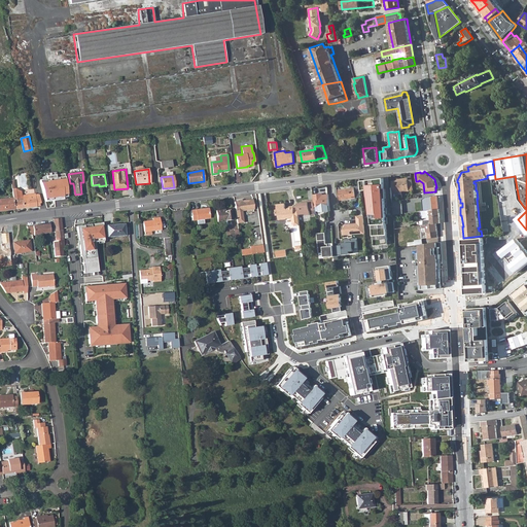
[(65,178),(40,181),(45,200),(68,196),(65,178)]
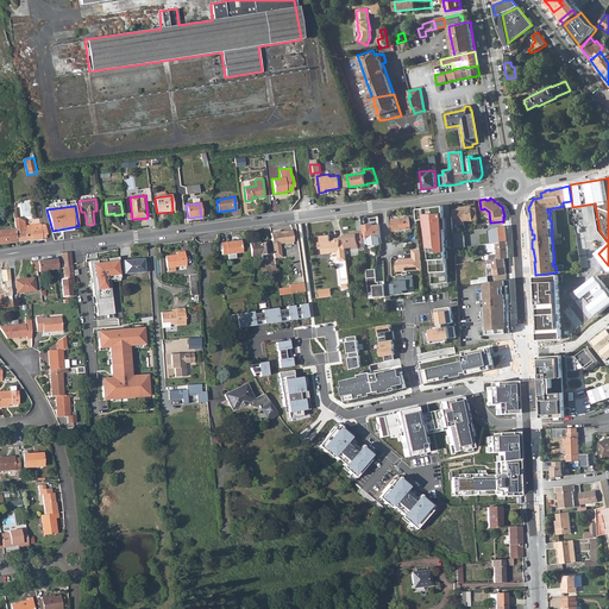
[(447,282),(444,206),(415,209),(415,215),(415,218),(416,221),(421,220),(431,286),(447,282)]
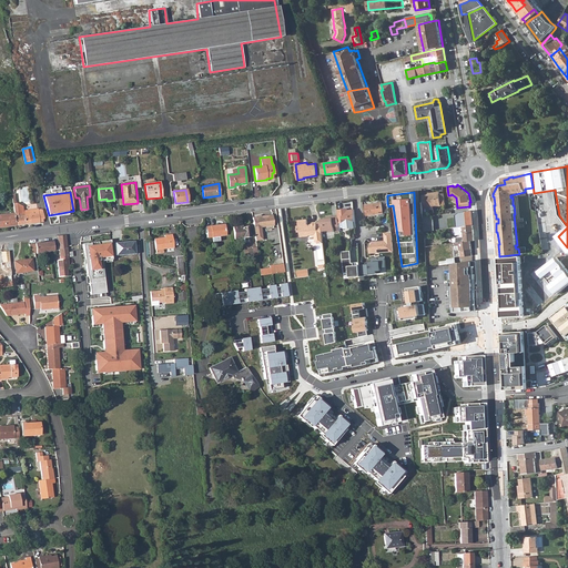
[(430,194),(423,195),(423,202),(423,208),(440,205),(439,201),(439,194),(438,192),(430,193),(430,194)]
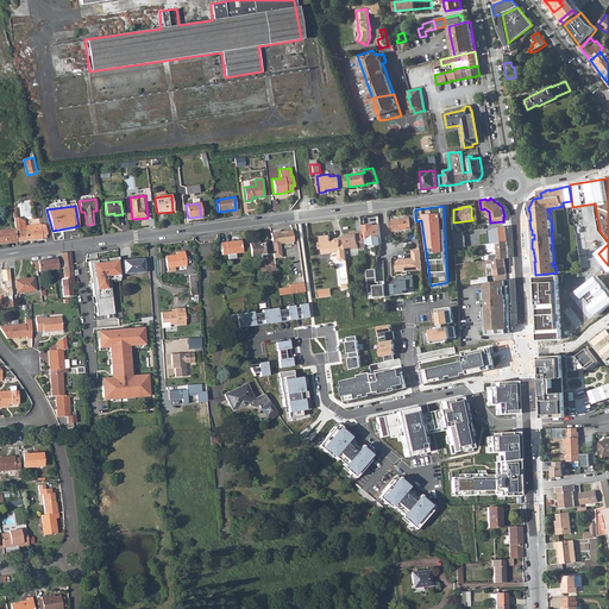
[(406,218),(391,219),(393,231),(407,230),(407,233),(412,232),(410,230),(416,228),(416,221),(415,218),(415,215),(405,217),(406,218)]
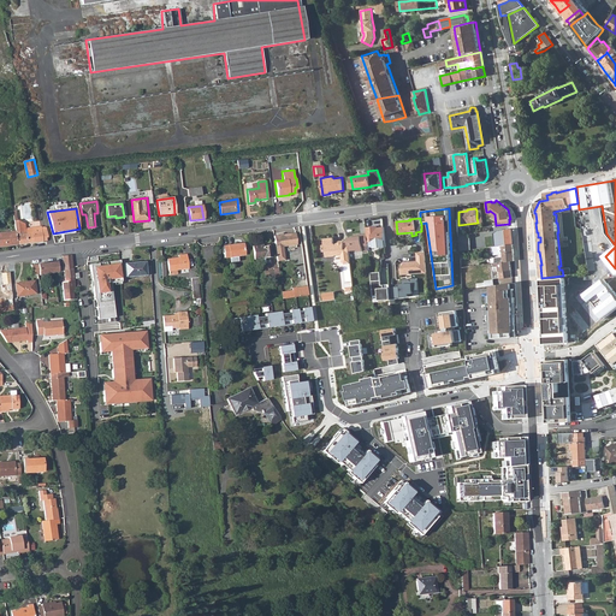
[(15,223),(13,223),(15,227),(16,231),(17,244),(47,241),(46,237),(48,237),(46,230),(41,231),(41,229),(35,230),(35,229),(25,230),(24,225),(18,221),(17,221),(15,223)]
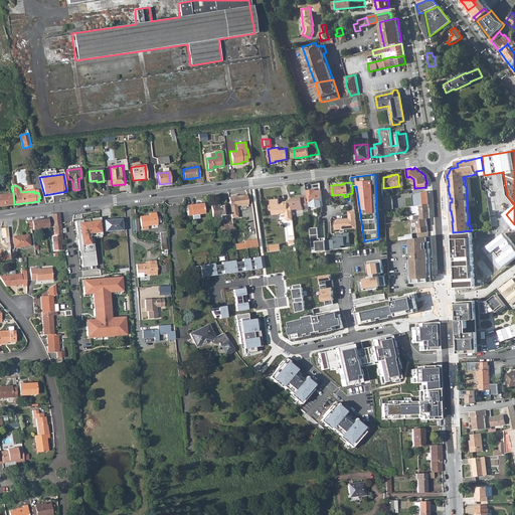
[(322,206),(321,190),(311,191),(311,189),(306,190),(307,195),(308,202),(311,202),(311,206),(313,207),(322,206)]
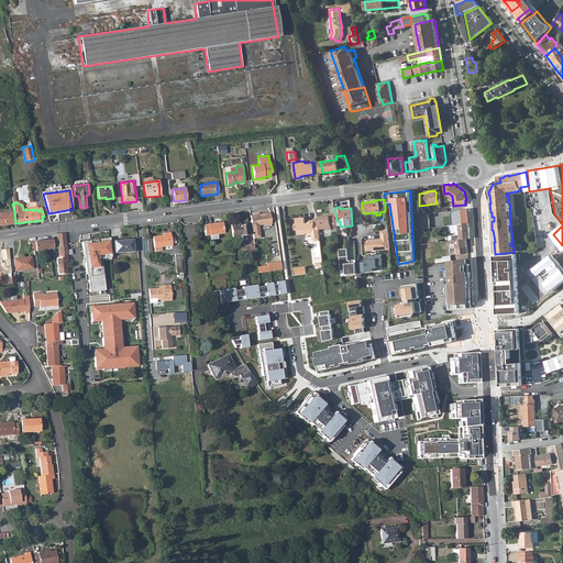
[(449,222),(450,225),(451,225),(468,223),(467,209),(459,210),(459,217),(453,218),(453,222),(449,222)]
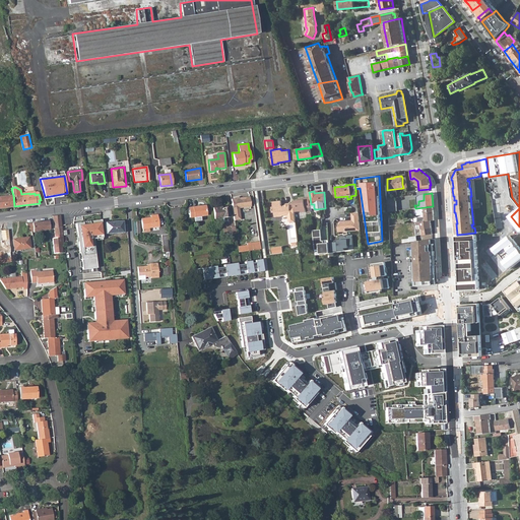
[(0,208),(14,206),(13,195),(0,196),(0,208)]
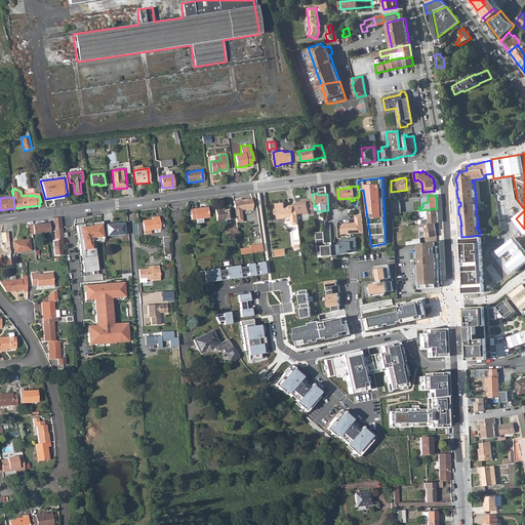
[(233,201),(236,223),(242,221),(241,210),(253,208),(251,199),(233,201)]
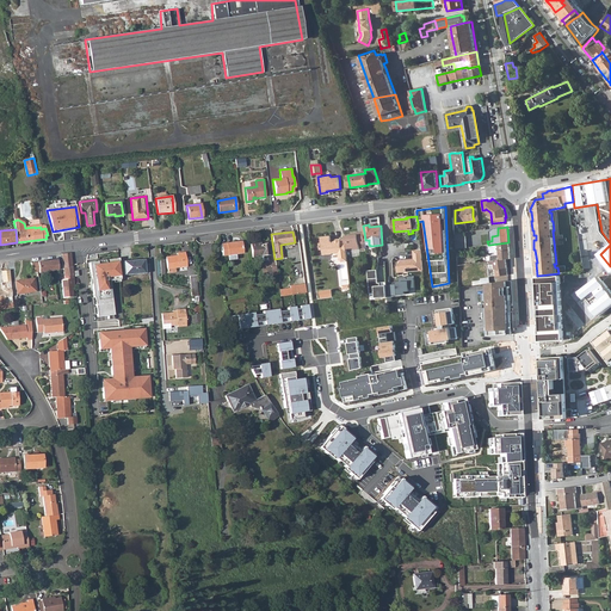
[(350,235),(344,236),(345,240),(346,250),(353,248),(353,250),(359,248),(359,244),(365,244),(365,240),(364,232),(358,233),(358,234),(350,235)]
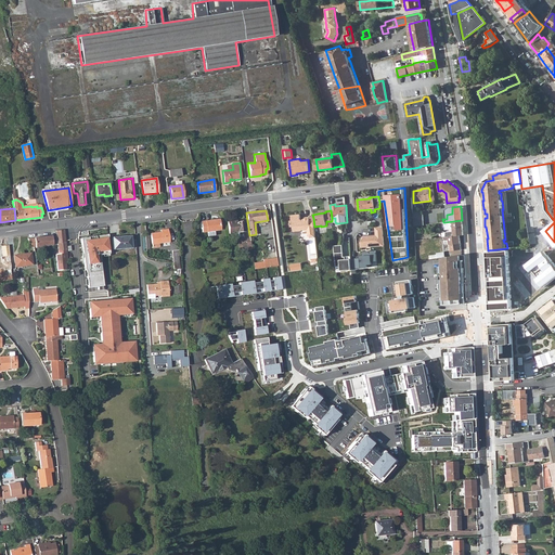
[(422,210),(414,211),(414,214),(414,220),(423,219),(422,210)]
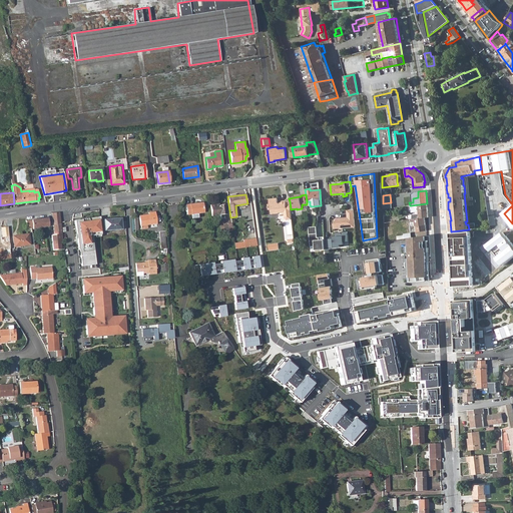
[(291,209),(290,201),(286,201),(286,200),(282,201),(280,204),(278,203),(278,198),(269,198),(270,204),(269,205),(269,208),(271,209),(271,214),(273,213),(275,213),(279,213),(279,212),(280,212),(281,212),(284,211),(285,217),(287,219),(292,218),(291,209)]
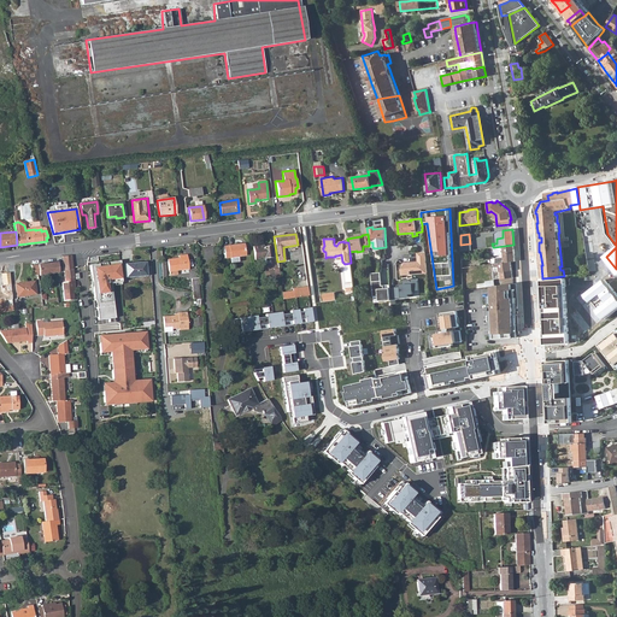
[(242,245),(222,247),(224,259),(230,258),(230,263),(238,262),(238,257),(244,256),(242,245)]
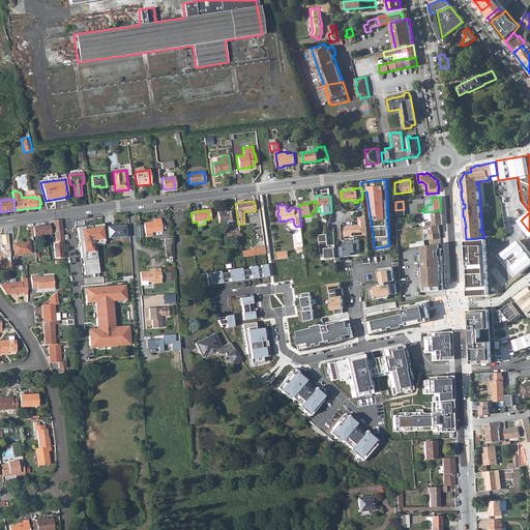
[(423,217),(423,219),(433,217),(442,215),(441,210),(424,212),(424,214),(427,214),(427,216),(423,217)]
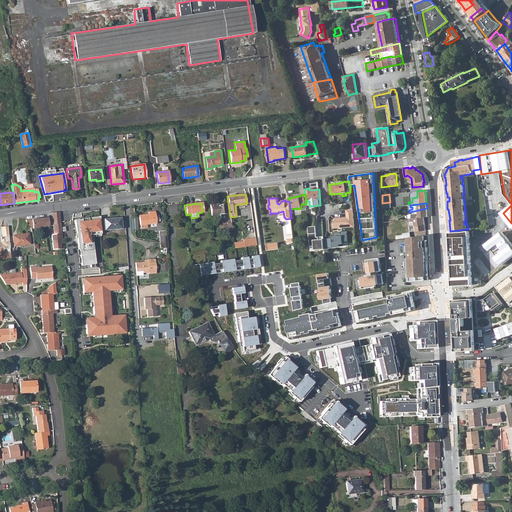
[(218,204),(209,205),(211,216),(214,215),(215,220),(220,219),(220,214),(225,214),(223,204),(218,205),(218,204)]
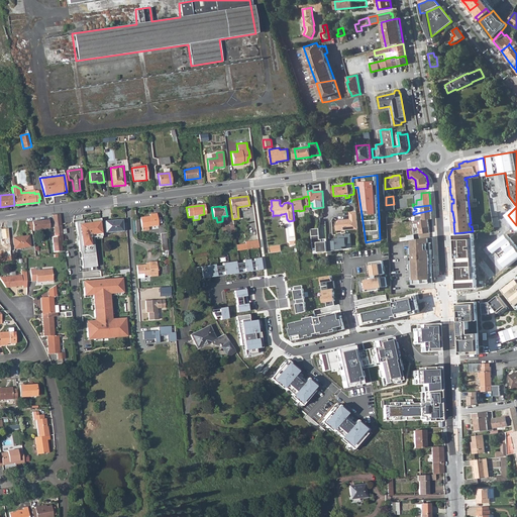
[(415,217),(416,220),(428,219),(431,219),(431,210),(422,212),(422,216),(415,217)]
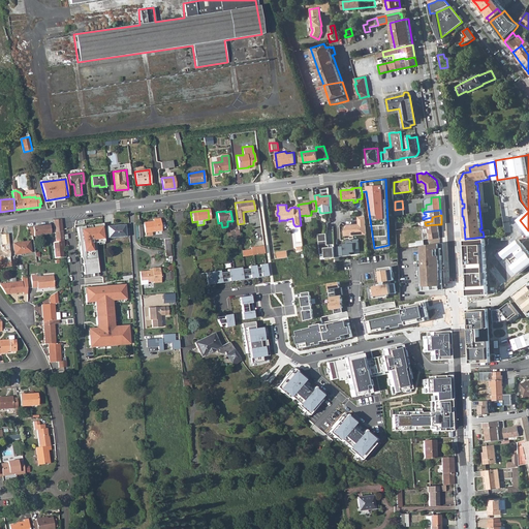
[(61,219),(54,220),(55,232),(63,231),(61,219)]
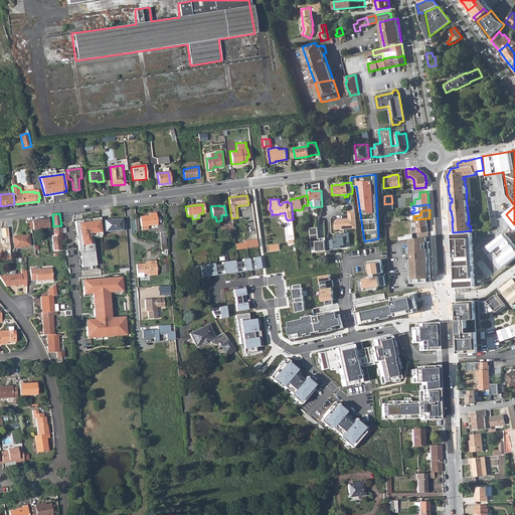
[(337,221),(334,224),(335,230),(357,228),(355,214),(348,215),(349,218),(337,219),(337,221)]
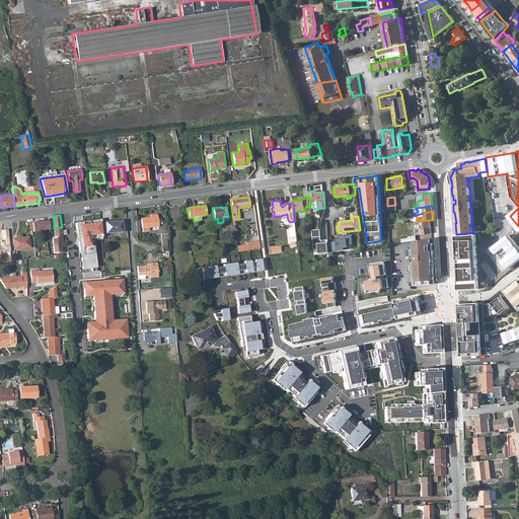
[(402,216),(388,219),(388,225),(403,223),(402,219),(402,216)]
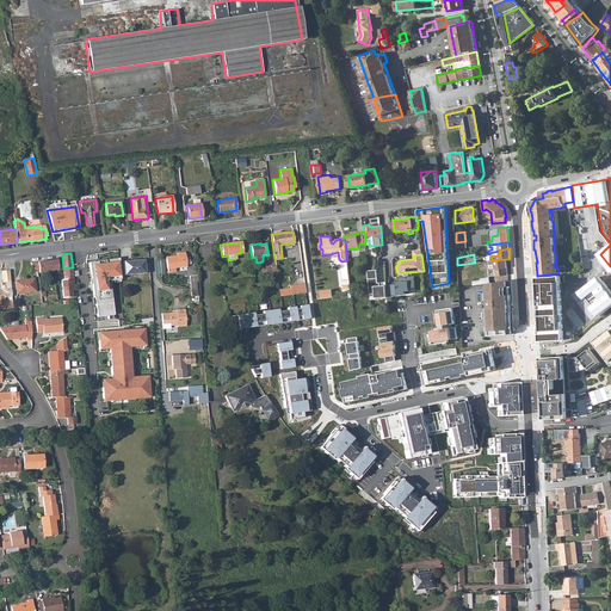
[(185,255),(177,257),(166,258),(167,269),(186,266),(185,255)]
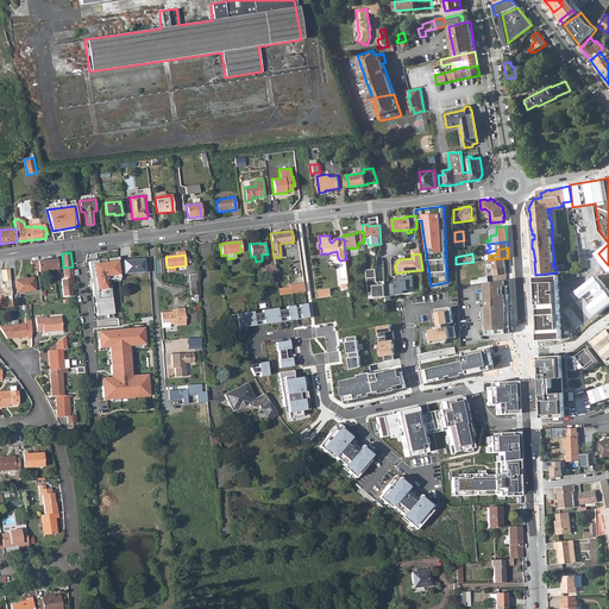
[(118,258),(90,262),(95,296),(98,296),(99,314),(113,313),(110,278),(120,277),(118,258)]
